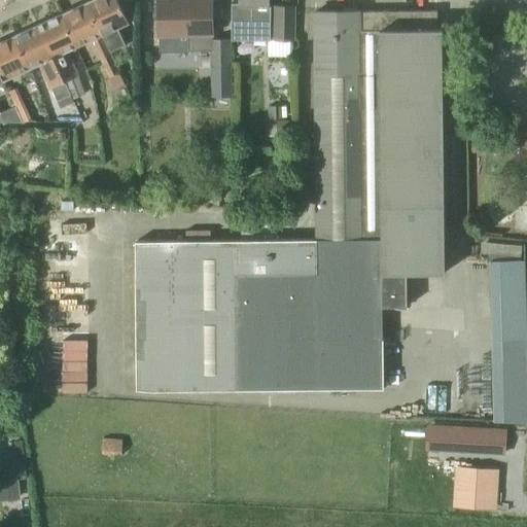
[(118,0),(94,0),(88,3),(110,51),(126,44),(118,28),(130,23),(118,0)]
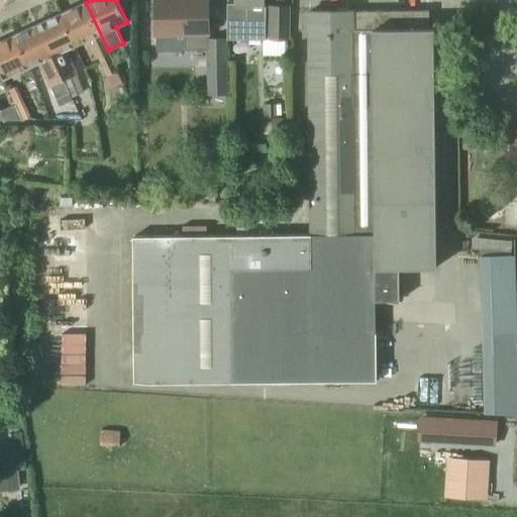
[(208,0),(156,0),(157,5),(152,5),(152,18),(157,18),(157,35),(186,34),(187,50),(209,50),(210,67),(227,67),(226,39),(209,39),(208,0)]
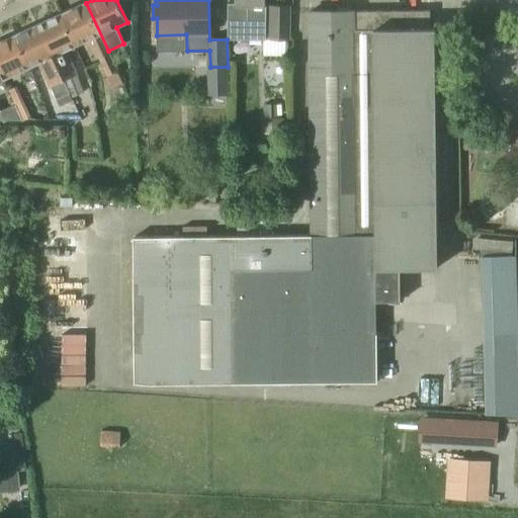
[(265,23),(266,0),(236,0),(235,38),(248,39),(249,23),(265,23)]
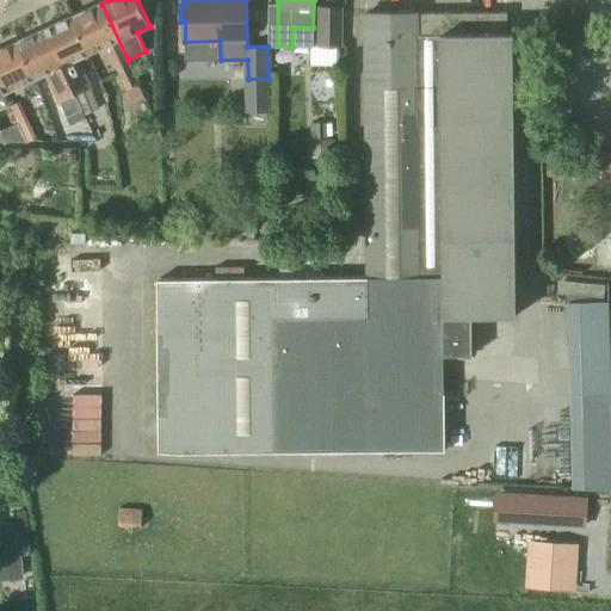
[(72,18),(90,55),(109,45),(112,51),(110,53),(127,90),(125,91),(133,104),(146,98),(135,75),(128,60),(102,4),(72,18)]
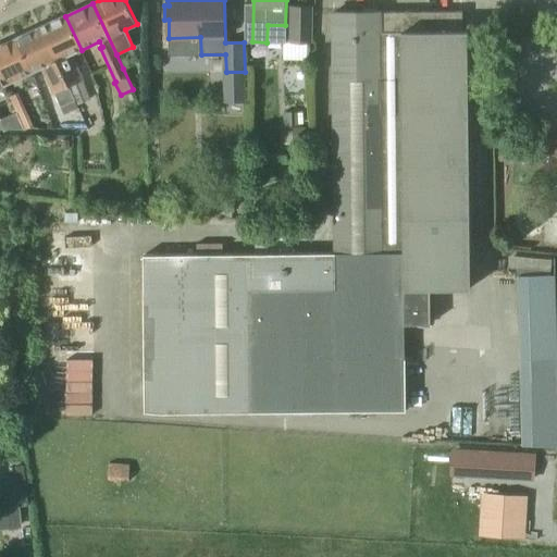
[(312,8),(292,7),(291,41),(311,42),(312,8)]
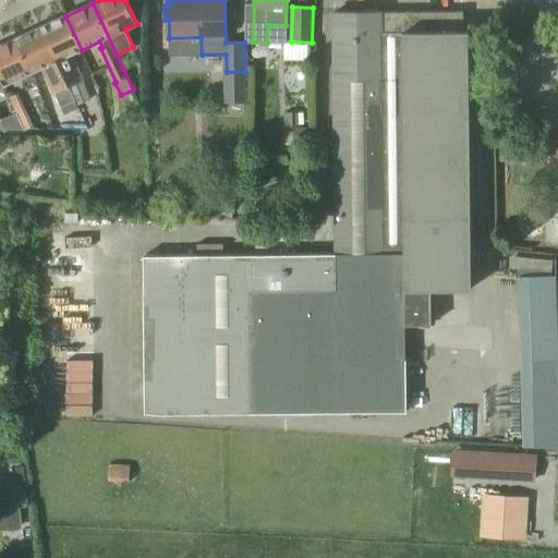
[(335,13),(335,35),(337,255),(145,257),(146,414),(166,415),(409,413),(408,361),(407,361),(407,356),(417,356),(417,344),(407,344),(407,325),(433,325),(432,290),(471,289),(469,32),(464,32),(464,12),(335,13)]
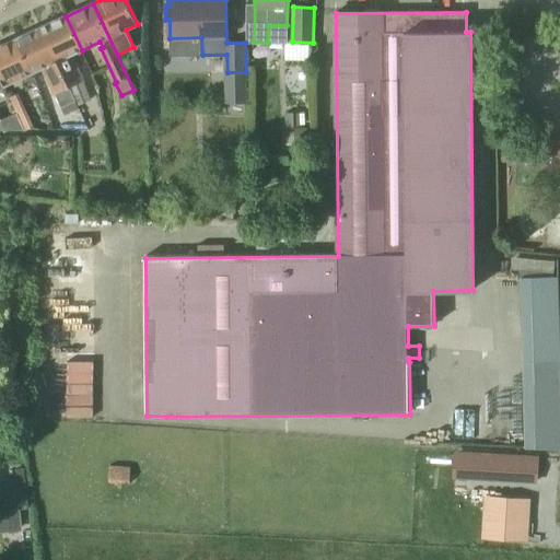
[(71,55),(82,50),(66,16),(42,27),(69,88),(84,80),(71,55)]
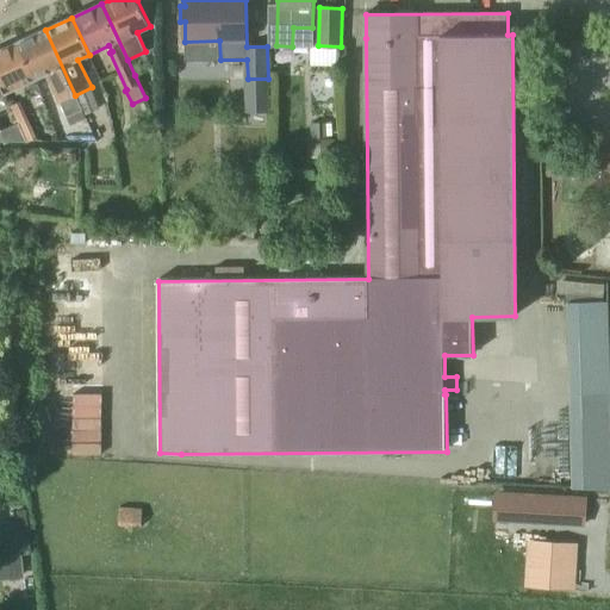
[(19,42),(36,79),(47,74),(60,103),(67,116),(81,110),(75,95),(45,30),(19,42)]
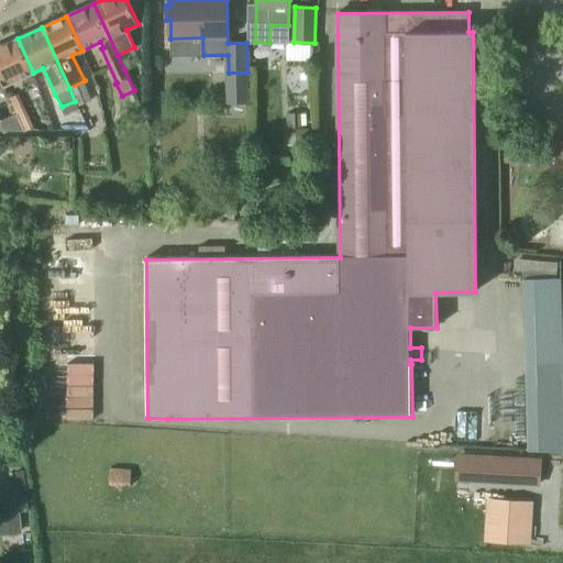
[(0,74),(6,86),(33,73),(18,39),(0,46),(0,74)]
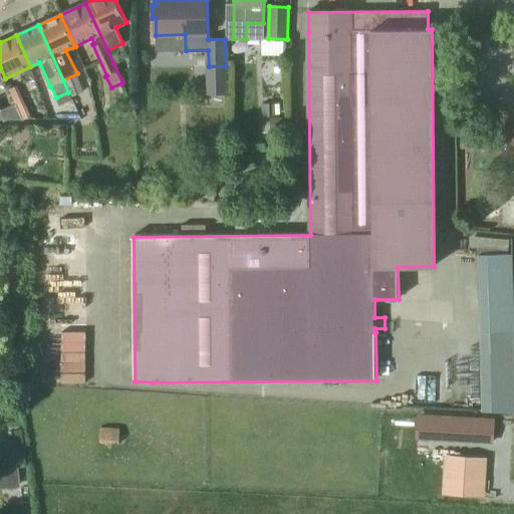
[(85,90),(77,73),(63,80),(68,92),(71,97),(85,90)]
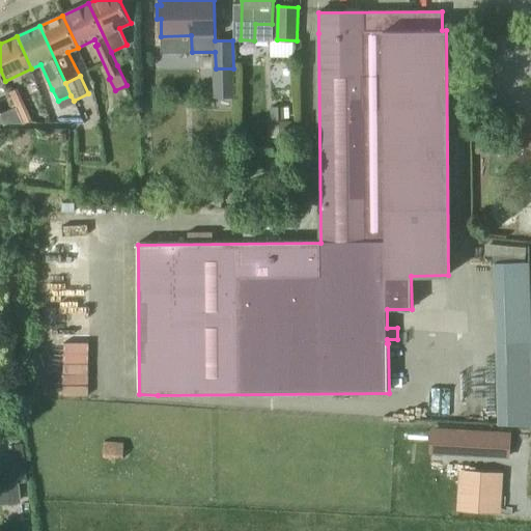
[(19,88),(9,92),(24,124),(33,120),(19,88)]
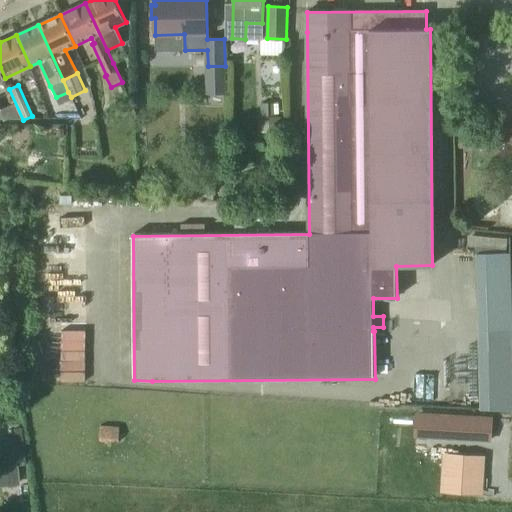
[(511,410),(511,294),(511,253),(507,253),(477,254),(479,331),(480,410),(511,410)]
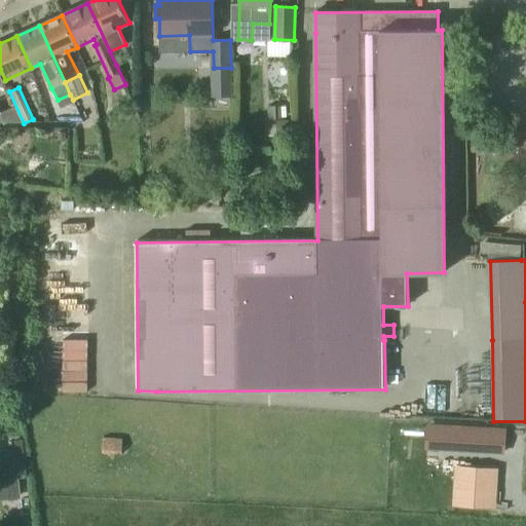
[(64,389),(89,389),(89,360),(64,360),(64,389)]
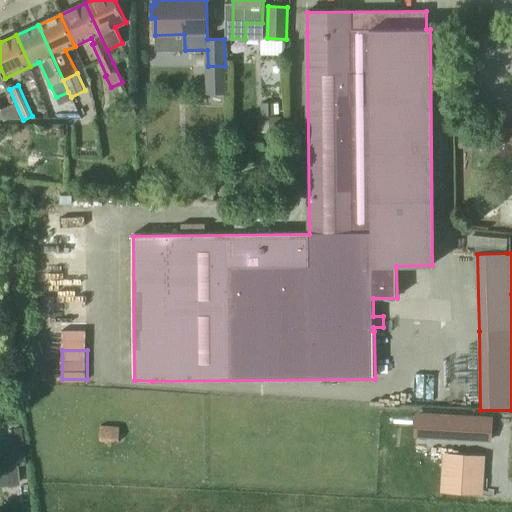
[(491,420),(418,415),(417,434),(489,438),(491,420)]
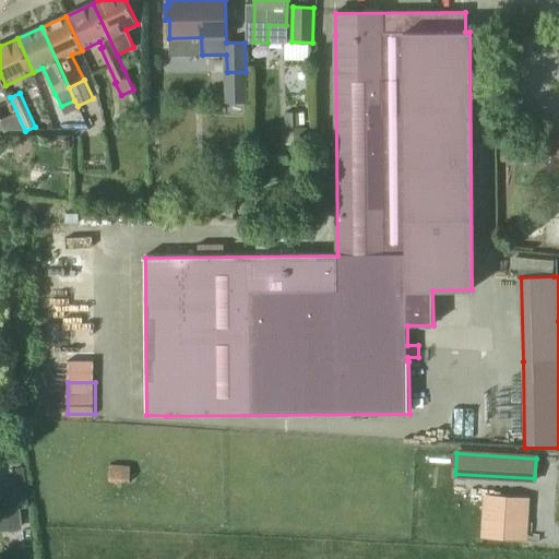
[(131,466),(109,465),(108,483),(130,484),(131,466)]
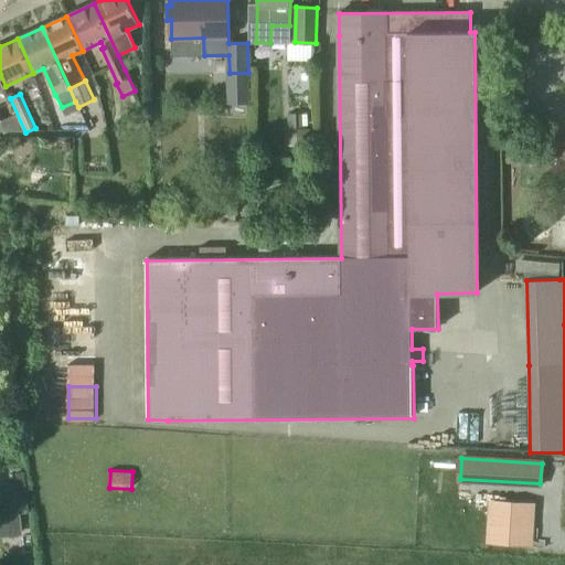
[(486,540),(524,543),(526,503),(488,501),(486,540)]
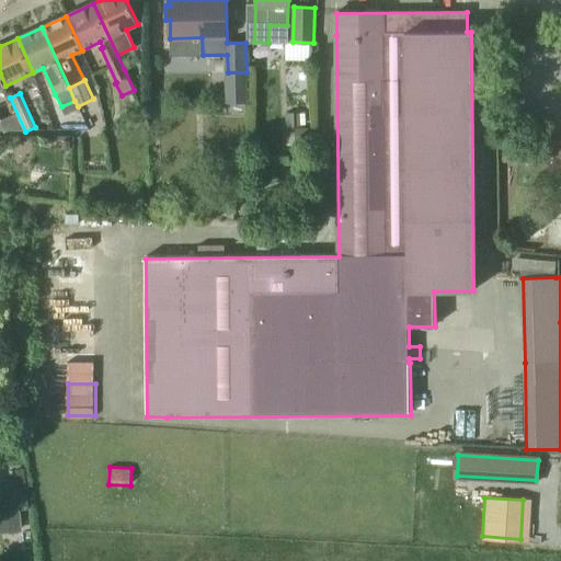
[(0,533),(23,531),(21,511),(7,513),(7,507),(0,507),(0,533)]
